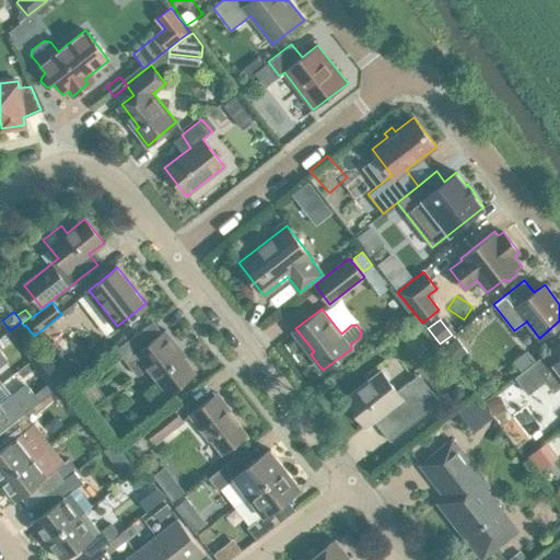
[(162,333),(153,321),(116,349),(138,376),(148,368),(167,393),(195,372),(175,347),(177,346),(166,330),(162,333)]
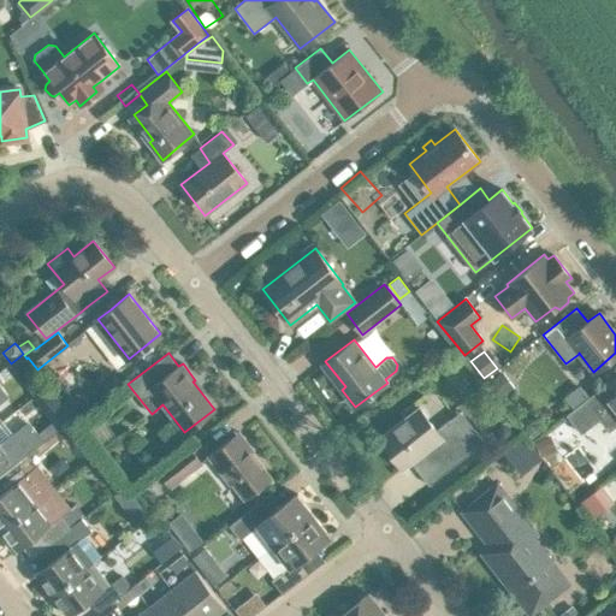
[(23,354),(11,363),(15,368),(19,374),(33,363),(28,357),(27,359),(24,355),(23,354)]
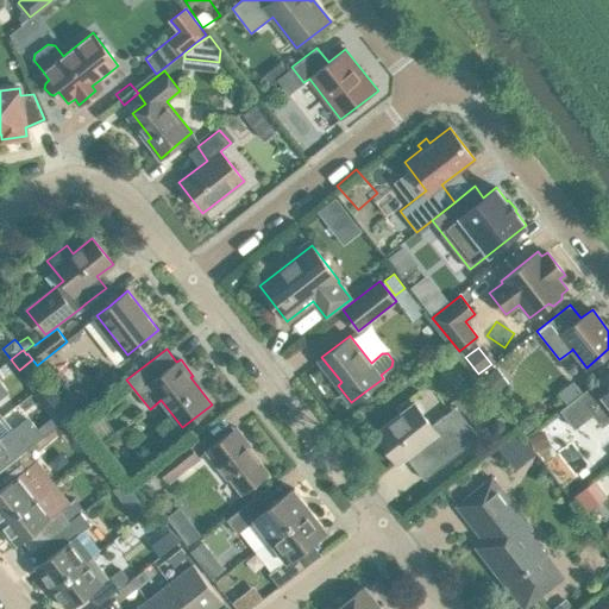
[(608,388),(608,389),(600,378),(559,410),(573,427),(592,412),(602,424),(608,418),(608,388)]
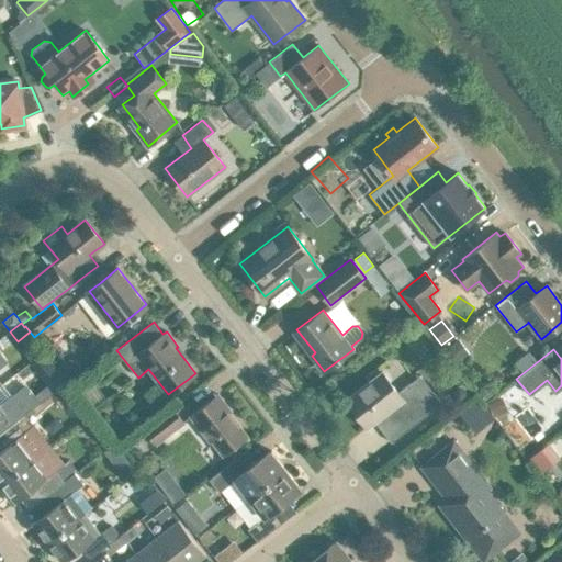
[(113,368),(108,360),(89,374),(96,382),(113,368)]
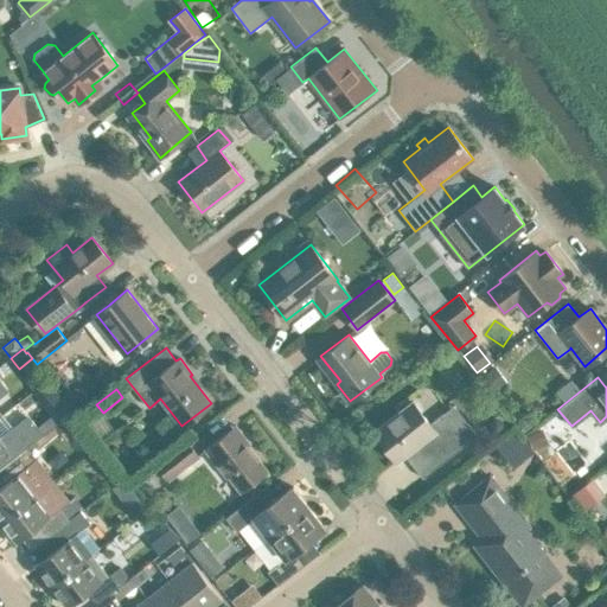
[(375,432),(378,438),(379,436),(387,446),(385,447),(397,461),(422,442),(432,453),(440,465),(478,435),(468,423),(457,432),(442,414),(430,423),(413,402),(394,417),(375,432)]
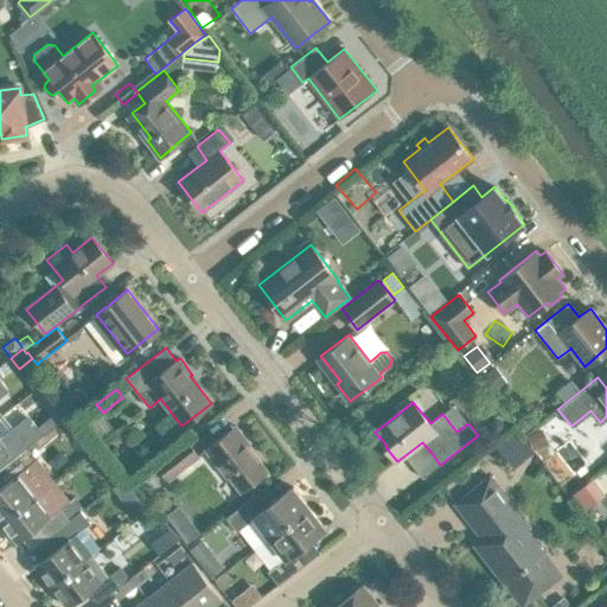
[(126,407),(127,425),(147,423),(146,406),(126,407)]
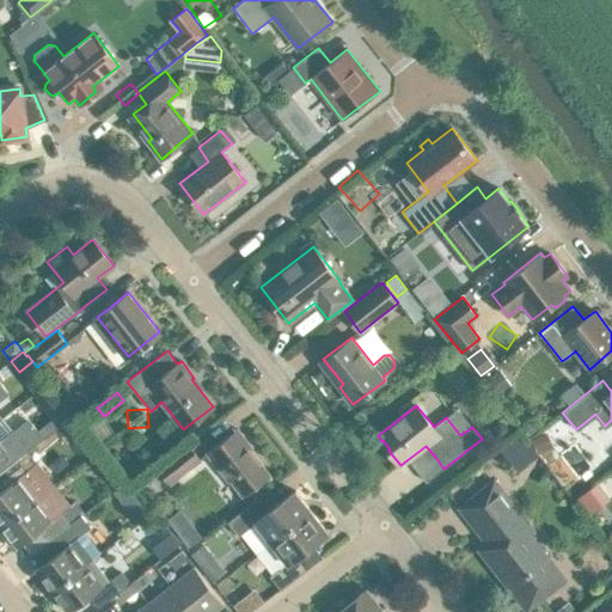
[(0,454),(8,447),(18,459),(28,451),(44,438),(60,426),(56,421),(40,434),(31,423),(16,435),(12,432),(0,440),(0,454)]
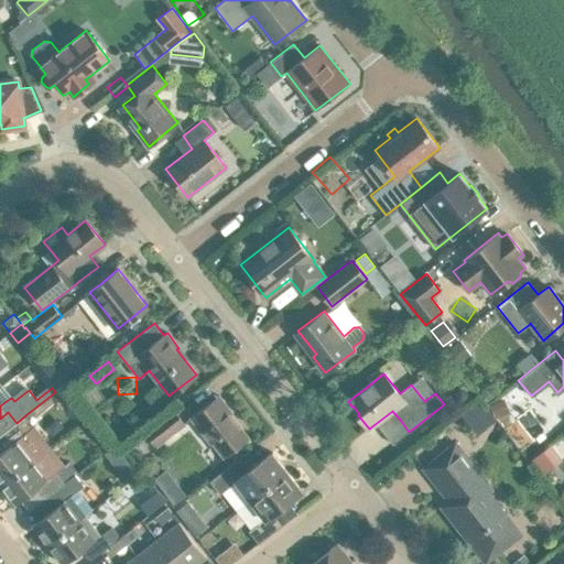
[(228,414),(215,398),(191,416),(210,442),(213,441),(224,456),(248,436),(229,412),(228,414)]
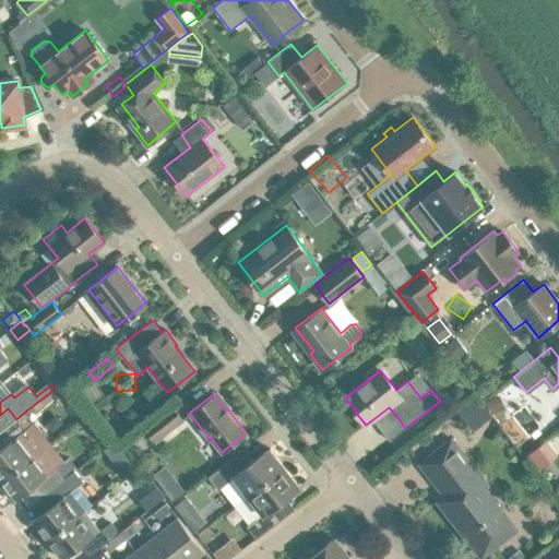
[(491,413),(506,407),(499,394),(486,401),(491,413)]
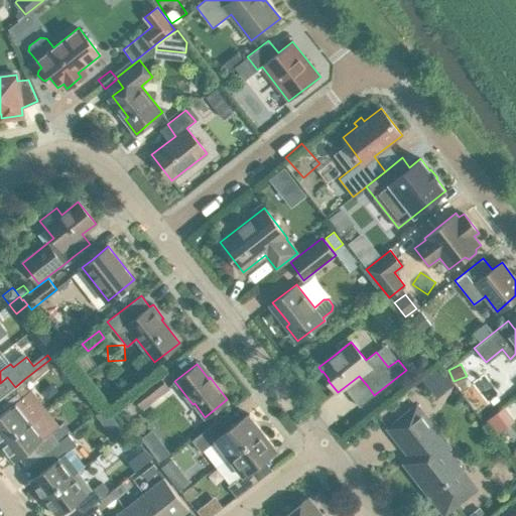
[(143,407),(169,387),(159,375),(134,394),(143,407)]
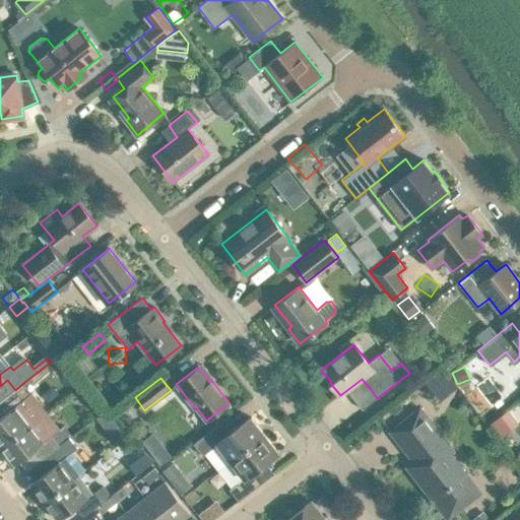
[(30,392),(23,383),(15,390),(0,400),(0,410),(3,414),(0,416),(0,445),(1,446),(47,410),(33,392),(30,392)]
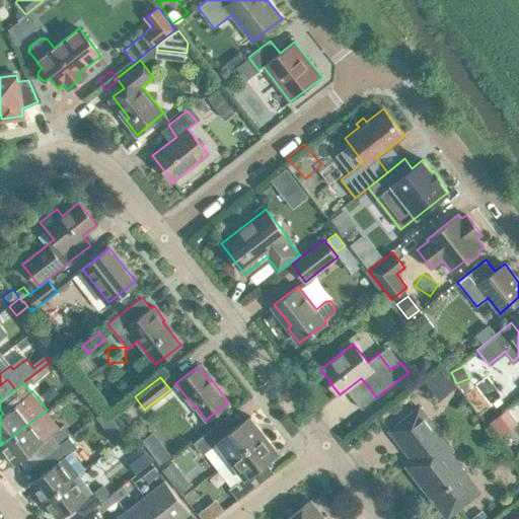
[(518,391),(509,399),(517,412),(518,410),(518,391)]
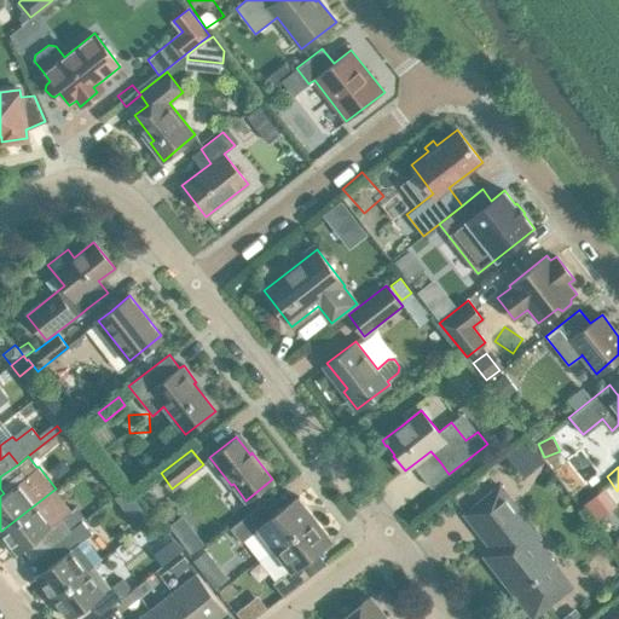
[(533,615),(553,601),(572,586),(536,539),(539,536),(499,485),(464,513),(492,549),(485,555),(533,615)]
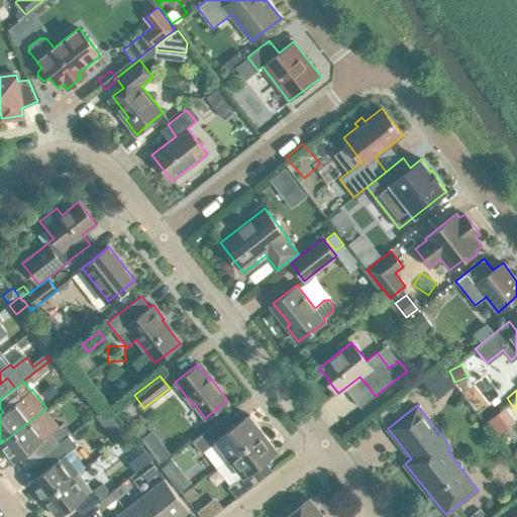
[(60,426),(46,408),(1,443),(14,461),(31,448),(39,457),(69,435),(71,433),(63,423),(60,426)]
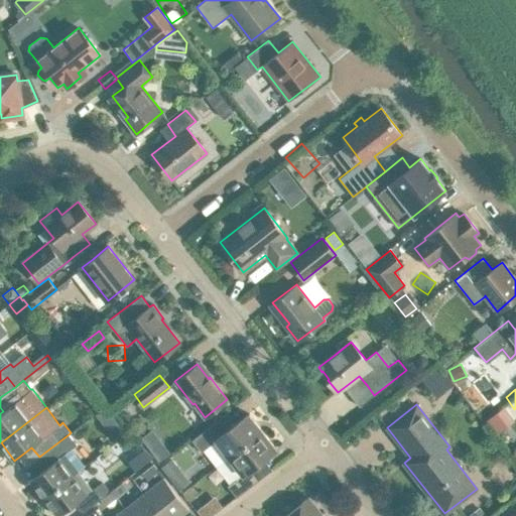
[(218,466),(262,430),(249,413),(223,433),(214,422),(191,439),(202,452),(205,449),(218,466)]
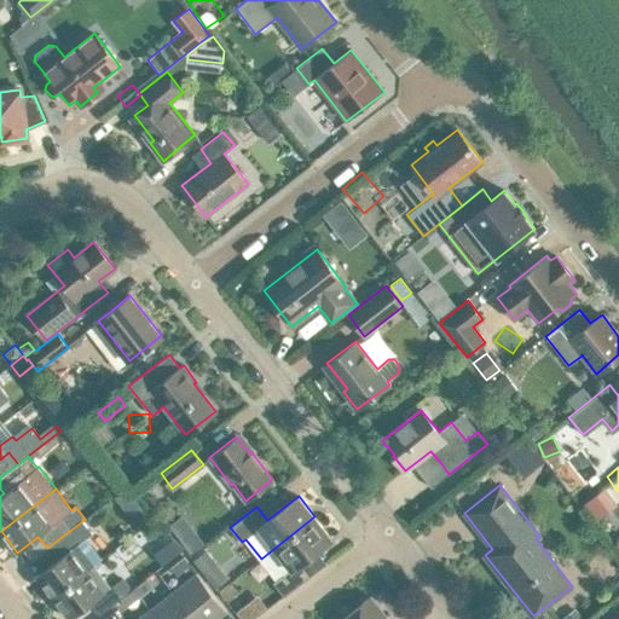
[(284,596),(311,576),(300,562),(331,538),(314,516),(261,559),(277,579),(272,582),(284,596)]
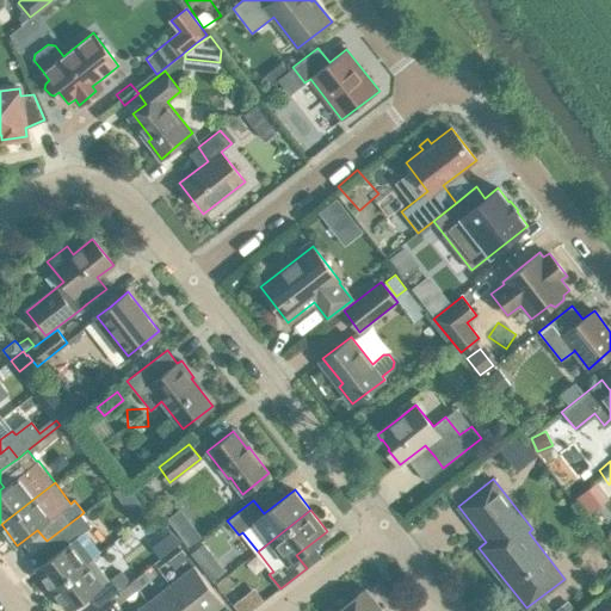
[(91,526),(81,514),(47,541),(55,553),(35,568),(51,590),(93,557),(92,556),(99,550),(85,530),(91,526)]
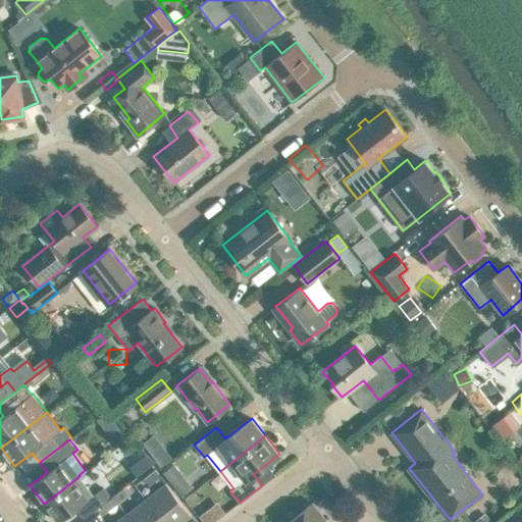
[(190,444),(179,454),(199,474),(209,465),(190,444)]
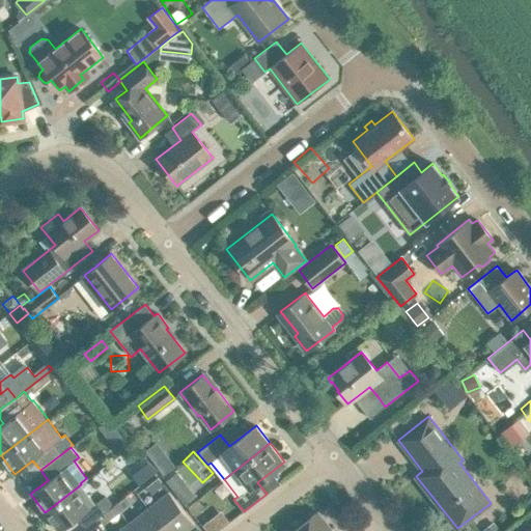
[(151,493),(163,484),(158,477),(146,486),(151,493)]
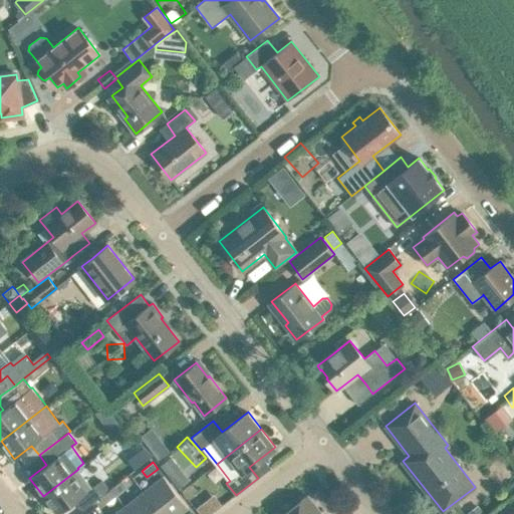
[(92,487),(78,469),(43,496),(57,513),(74,501),(82,511),(99,497),(109,489),(101,479),(92,487)]
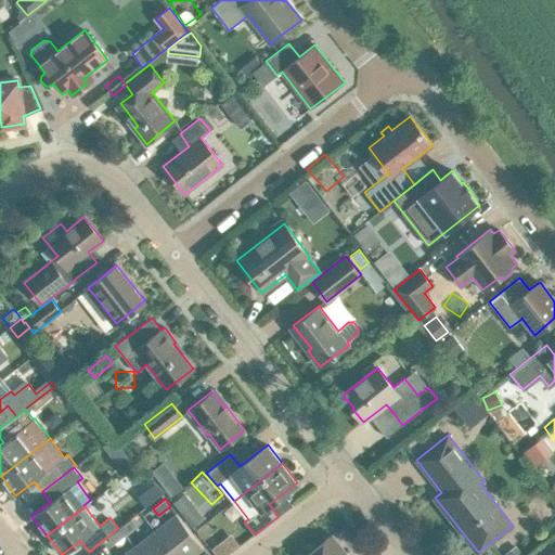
[(175,554),(193,554),(203,547),(176,514),(155,530),(175,554)]
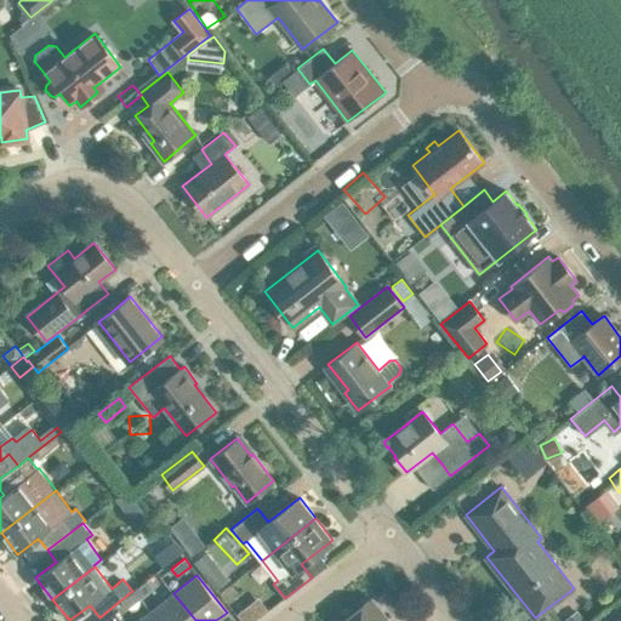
[(141,599),(154,588),(147,580),(134,590),(141,599)]
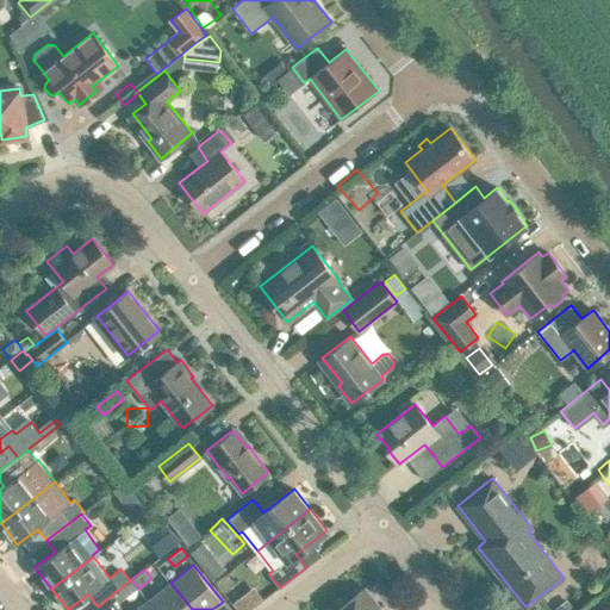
[(222,580),(219,583),(225,590),(234,583),(229,576),(222,580)]
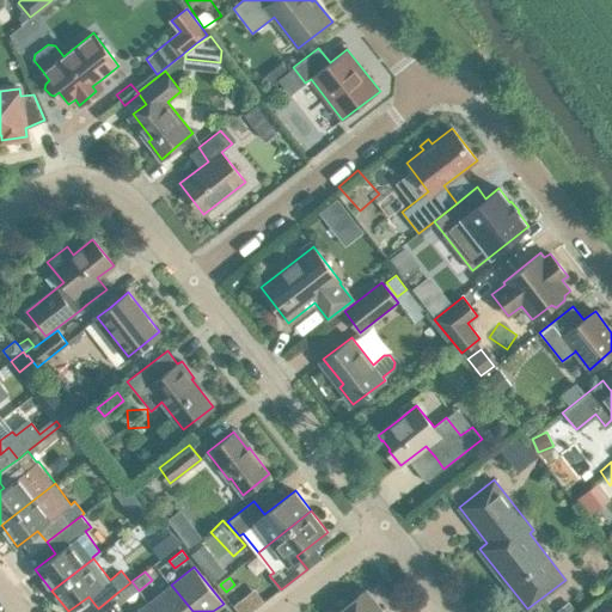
[(126,600),(139,591),(132,581),(130,582),(118,592),(126,600)]
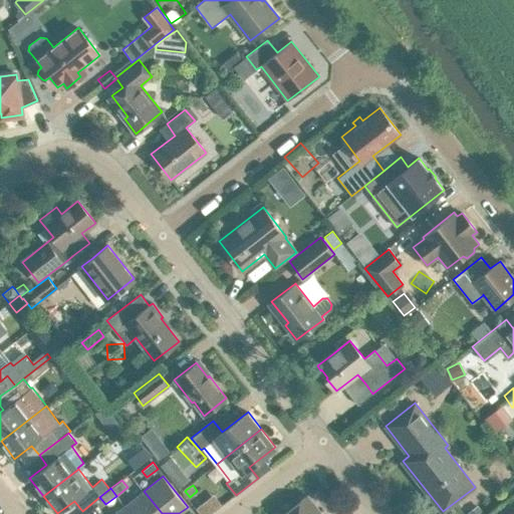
[(131,513),(162,513),(144,491),(124,506),(131,513)]
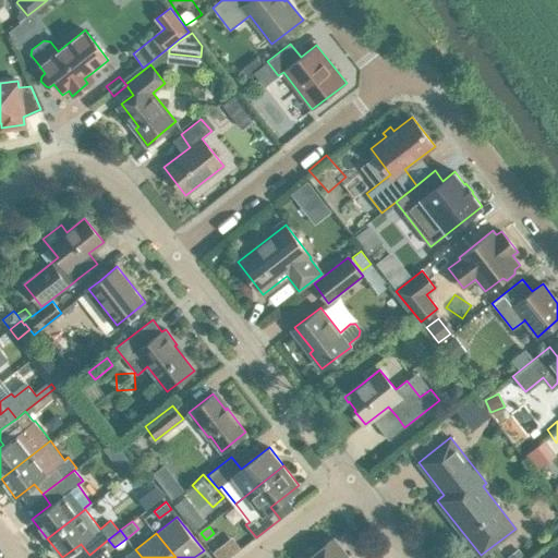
[(350,557),(334,537),(307,557),(350,557)]
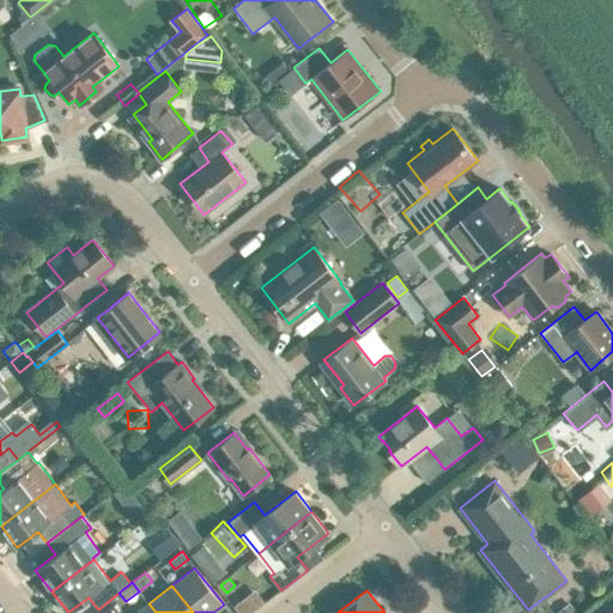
[(612,612),(612,596),(593,612),(612,612)]
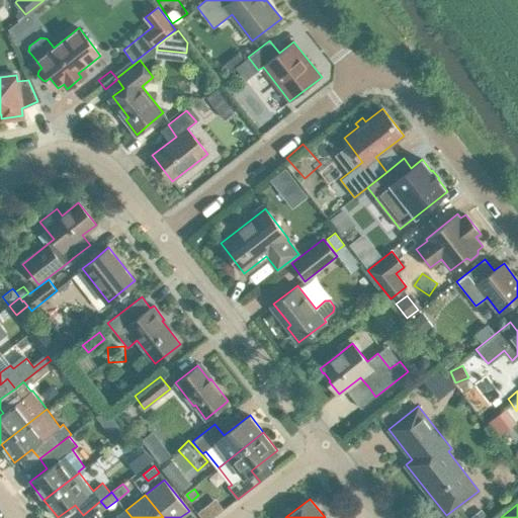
[(209,517),(202,508),(198,512),(202,517),(209,517)]
